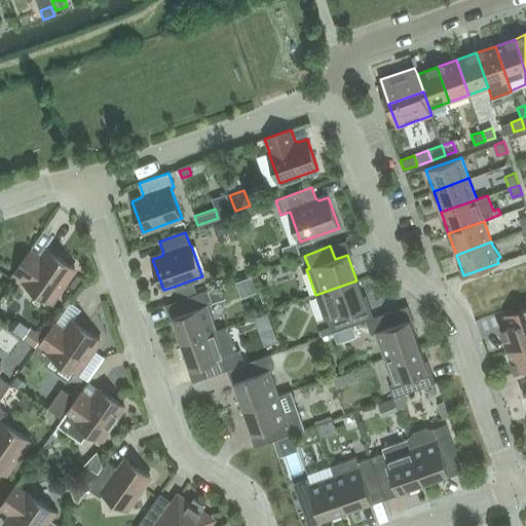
[(75,268),(48,250),(42,258),(31,250),(13,274),(25,283),(25,284),(51,302),(75,268)]
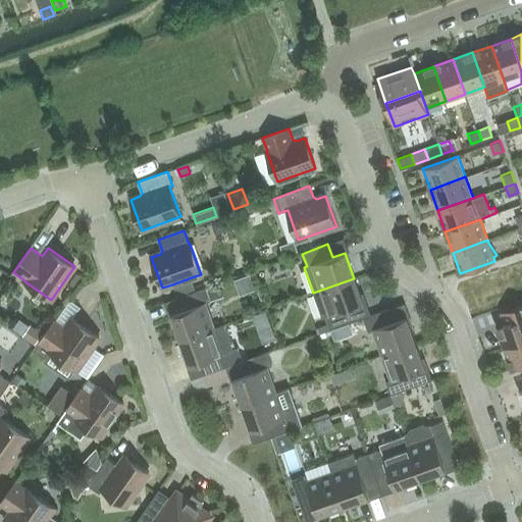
[(76,273),(70,282),(77,286),(84,277),(76,273)]
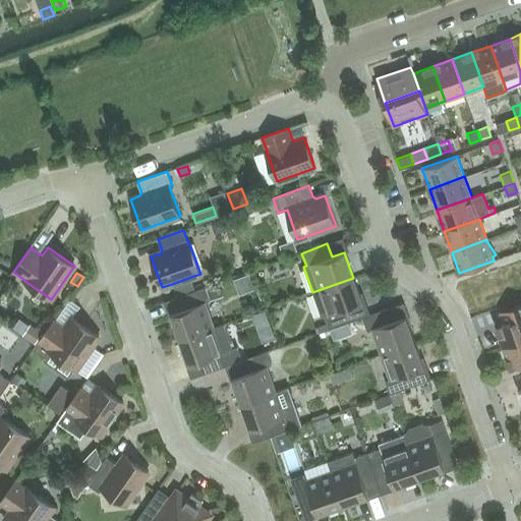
[(191,277),(172,284),(177,297),(179,296),(204,288),(203,284),(194,286),(191,277)]
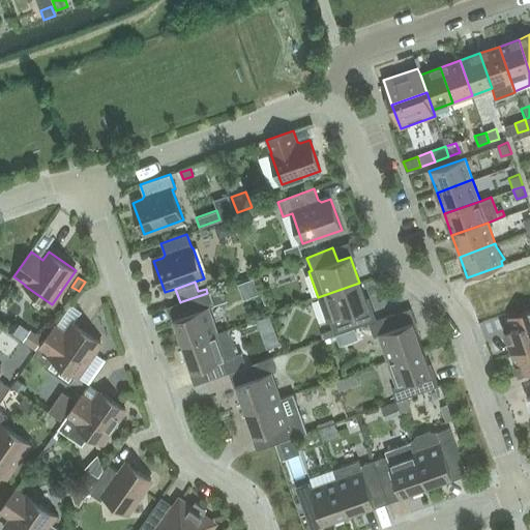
[(361,326),(356,313),(370,308),(359,283),(318,297),(327,323),(330,322),(332,328),(322,332),(325,339),(361,326)]
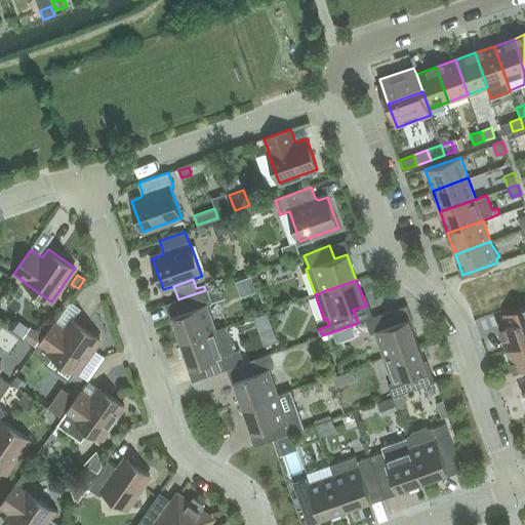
[(218,285),(207,289),(211,303),(224,298),(218,285)]
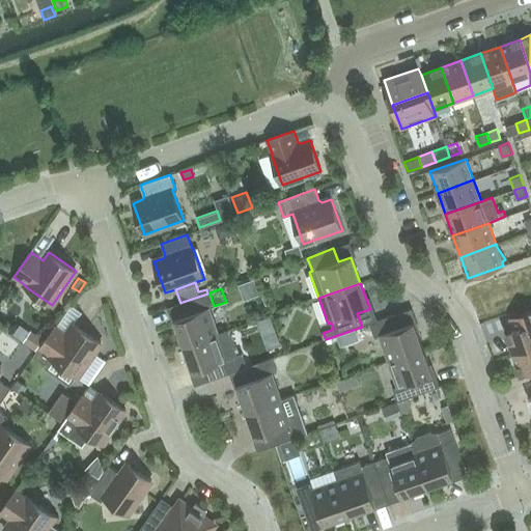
[(184,345),(218,333),(210,308),(214,306),(210,292),(207,294),(183,302),(188,315),(174,319),(184,345)]
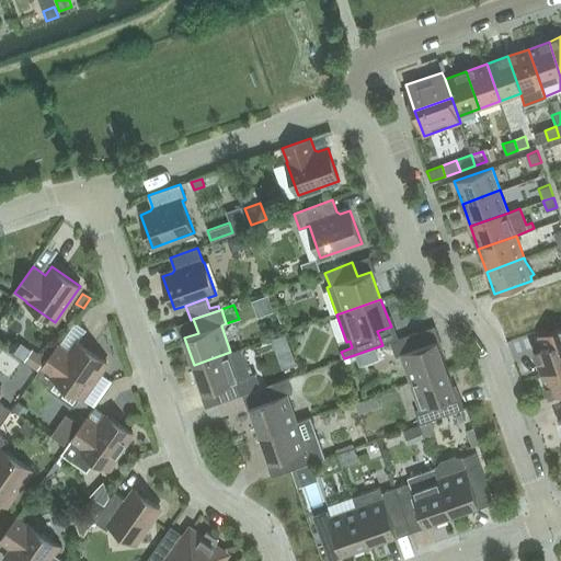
[(541,375),(560,367),(560,327),(550,331),(554,344),(534,352),(541,375)]
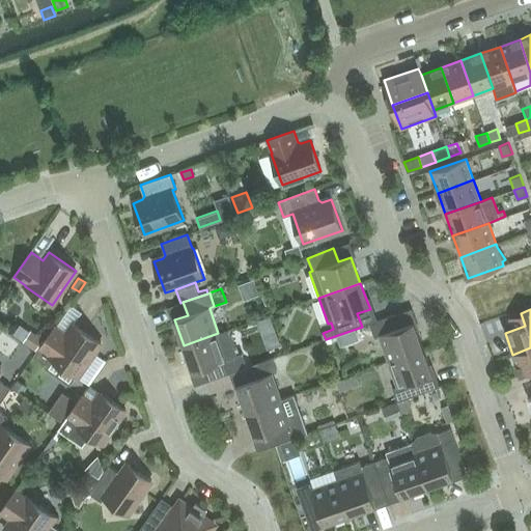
[(394,314),(369,324),(374,338),(380,336),(389,362),(423,348),(414,323),(400,328),(396,314),(394,314)]
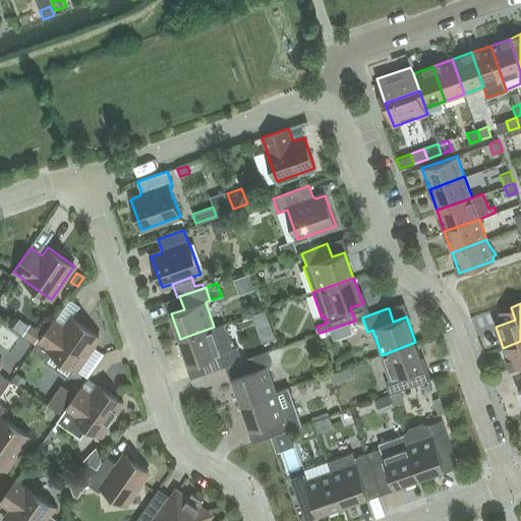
[(265,309),(251,313),(255,325),(269,321),(265,309)]
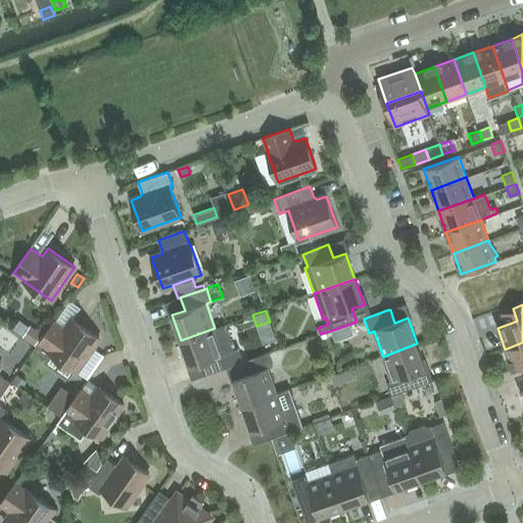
[(36,346),(33,350),(45,359),(49,352),(76,371),(99,337),(85,327),(77,321),(73,319),(73,320),(70,323),(65,329),(54,321),(43,337),(38,343),(36,346)]
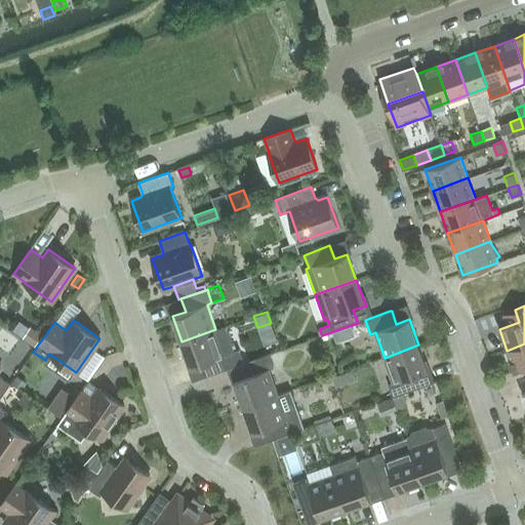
[(208,376),(242,364),(244,363),(239,350),(234,352),(225,326),(215,329),(182,341),(191,367),(204,363),(208,376)]
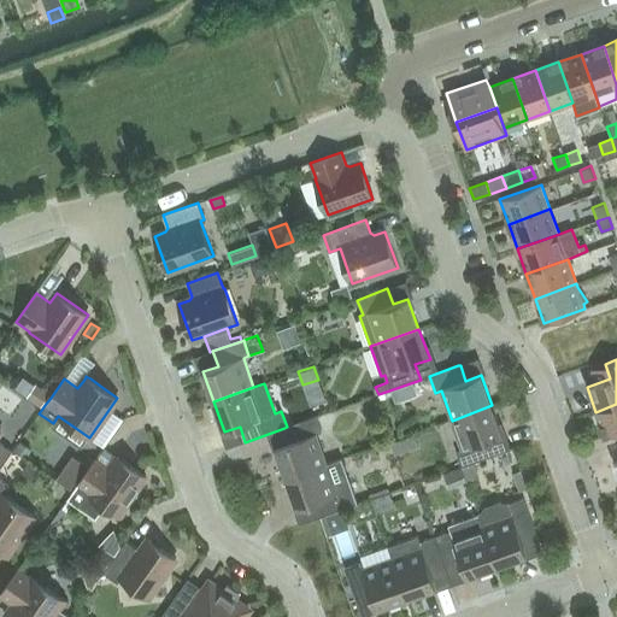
[(35,387),(28,398),(42,409),(45,405),(51,398),(35,387)]
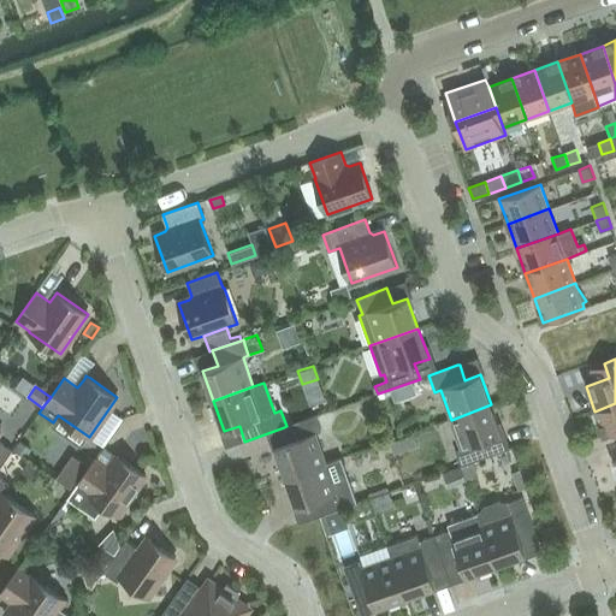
[(406,398),(401,386),(390,390),(394,402),(406,398)]
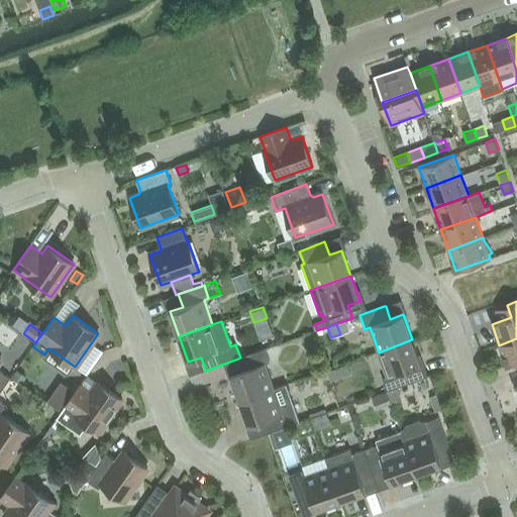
[(273,332),(261,336),(265,347),(277,343),(273,332)]
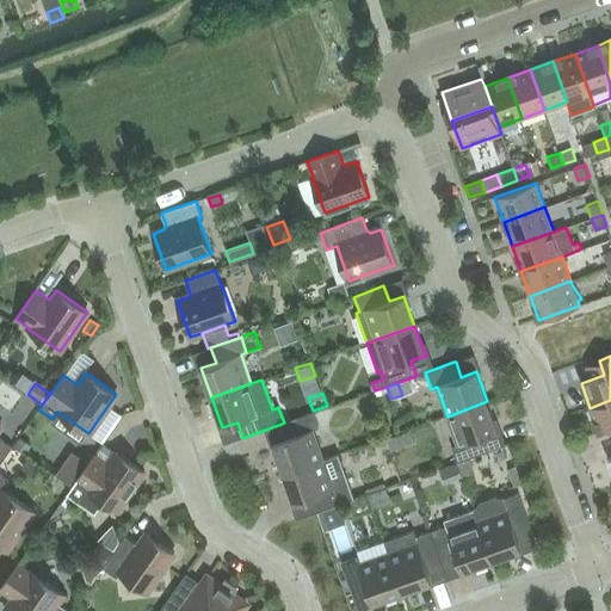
[(610,400),(590,408),(598,432),(610,427),(610,400)]
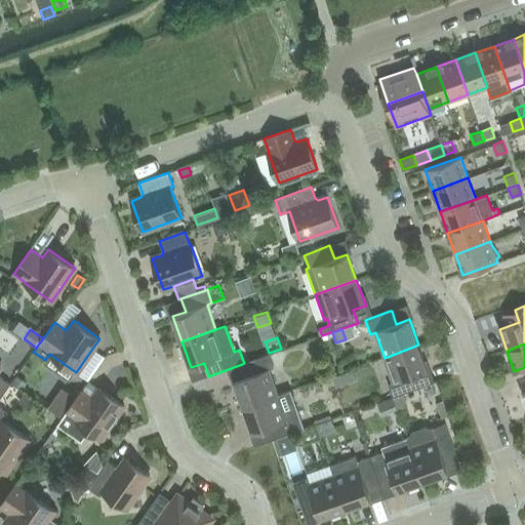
[(418,345),(385,358),(393,382),(389,384),(393,397),(403,394),(418,388),(427,386),(422,372),(427,370),(418,345)]
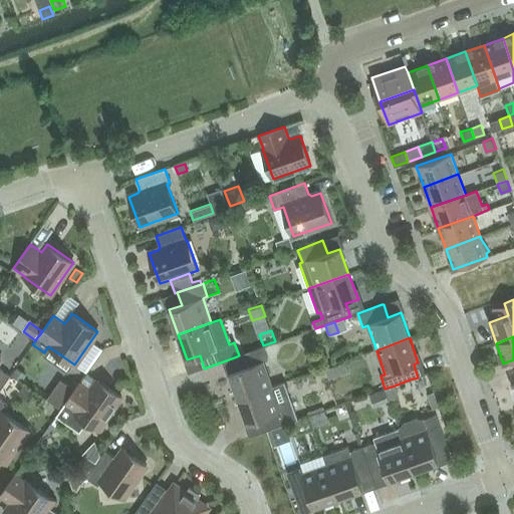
[(239,399),(272,387),(263,361),(268,360),(263,347),(239,355),(237,356),(242,368),(230,373),(239,399)]
